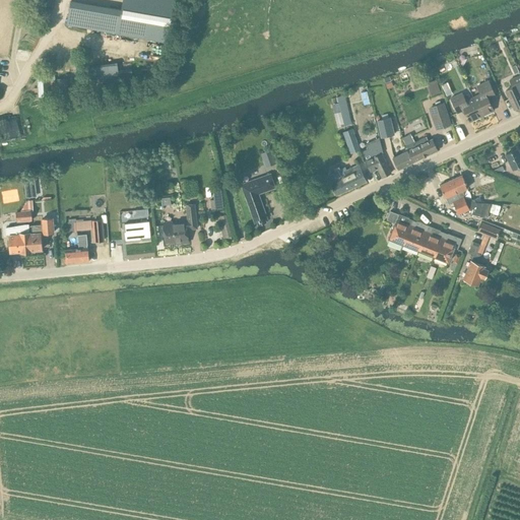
[(176,0),(122,0),(122,9),(71,1),(67,24),(169,43),(176,0)]
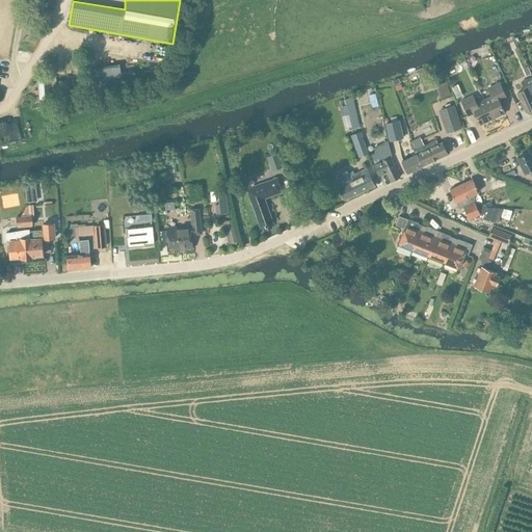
[(123,75),(122,65),(94,69),(96,87),(123,84),(123,81),(135,79),(134,73),(123,75)]
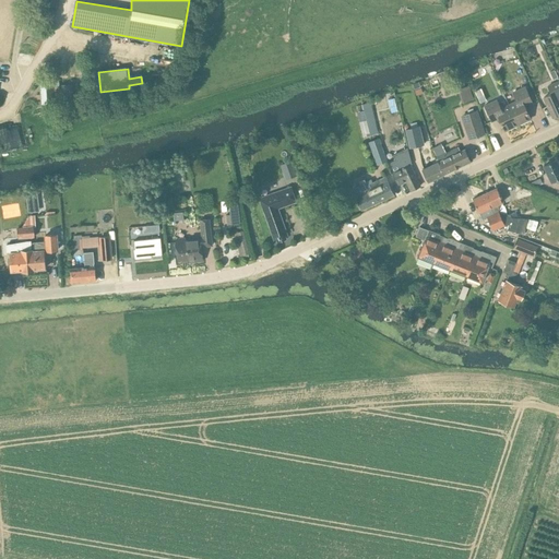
[(39,81),(40,94),(35,94),(36,99),(42,98),(42,105),(61,104),(59,80),(39,81)]
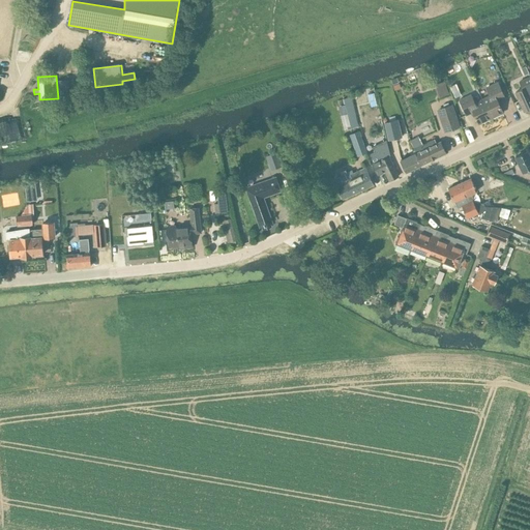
[(529,77),(519,82),(523,89),(516,92),(524,111),(529,108),(529,77)]
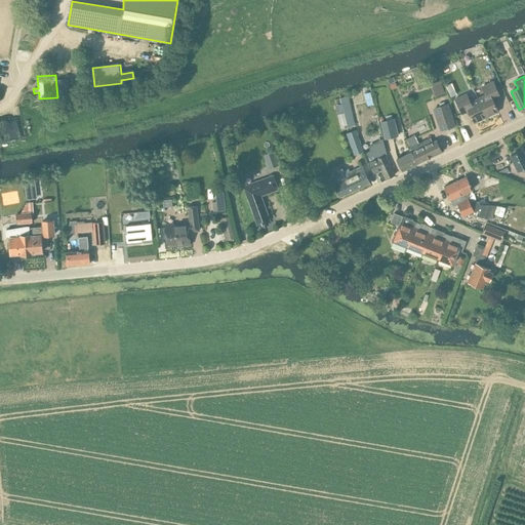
[(68,79),(57,80),(58,96),(69,96),(68,79)]
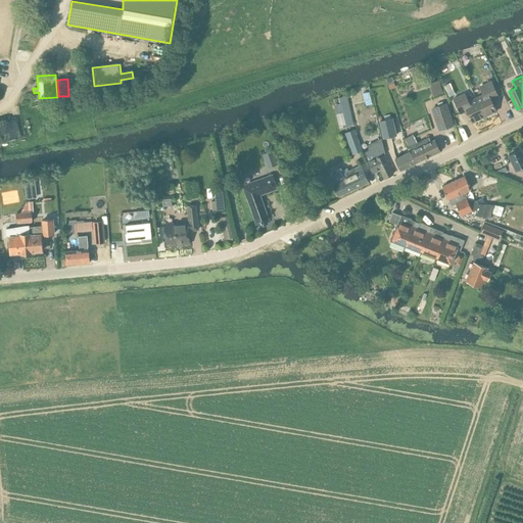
[(443,93),(438,80),(428,84),(432,96),(443,93)]
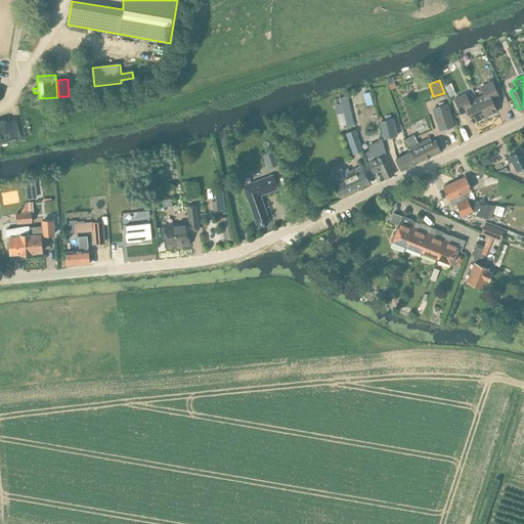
[(492,82),(481,87),(484,95),(477,98),(485,117),(497,112),(492,99),(498,96),(494,87),(492,82)]
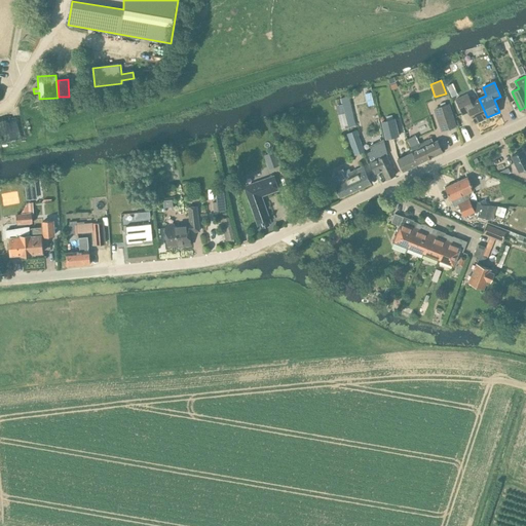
[(457,95),(455,88),(449,91),(452,97),(457,95)]
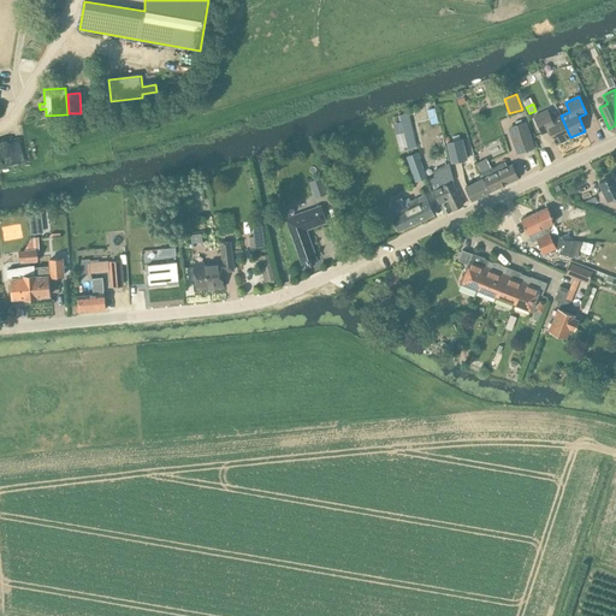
[(556,143),(570,137),(561,116),(552,120),(548,110),(534,117),(537,123),(542,134),(550,130),(556,143)]
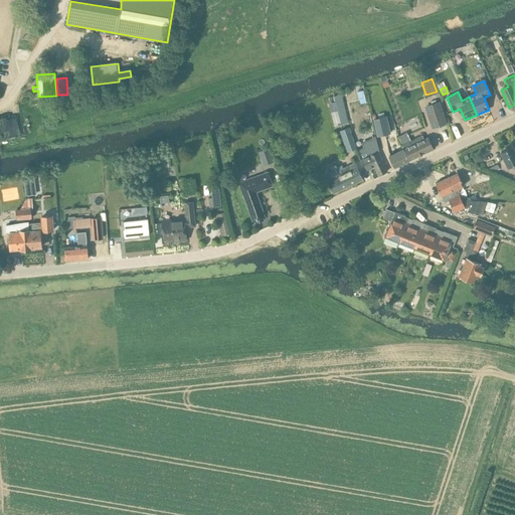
[(328,99),(328,100),(329,105),(334,126),(348,122),(341,94),(327,98),(328,99)]
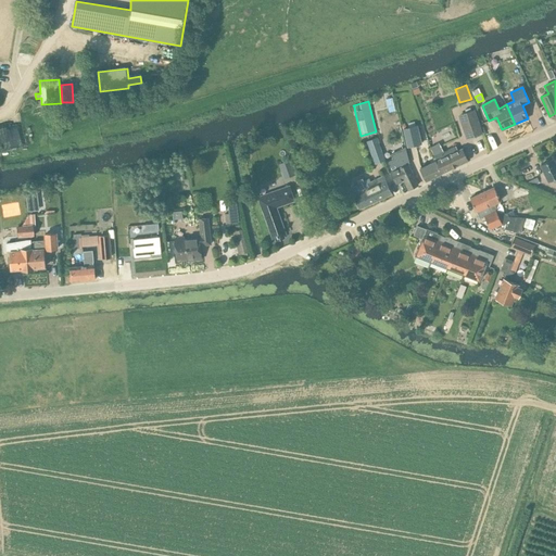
[(481,133),(474,111),(462,115),(466,126),(464,127),(467,138),(481,133)]
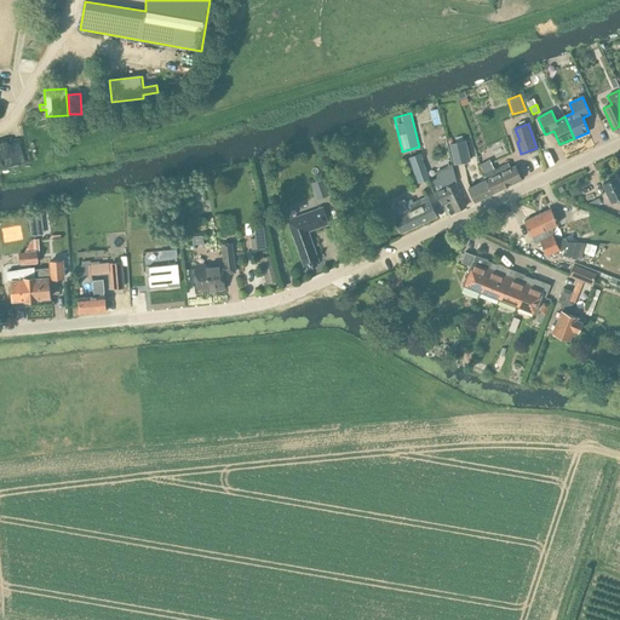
[(501,138),(486,147),(492,161),(509,153),(501,138)]
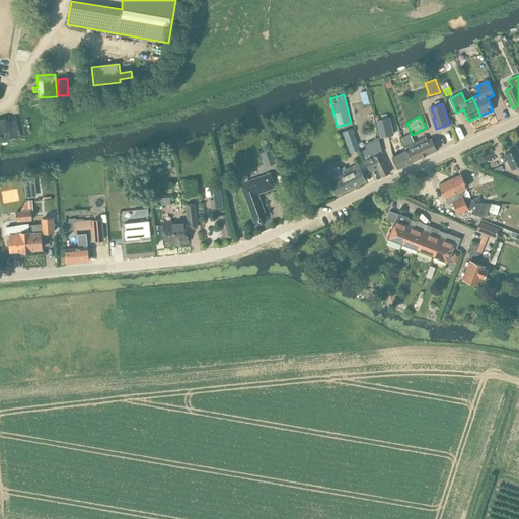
[(395,135),(391,118),(378,121),(381,137),(395,135)]
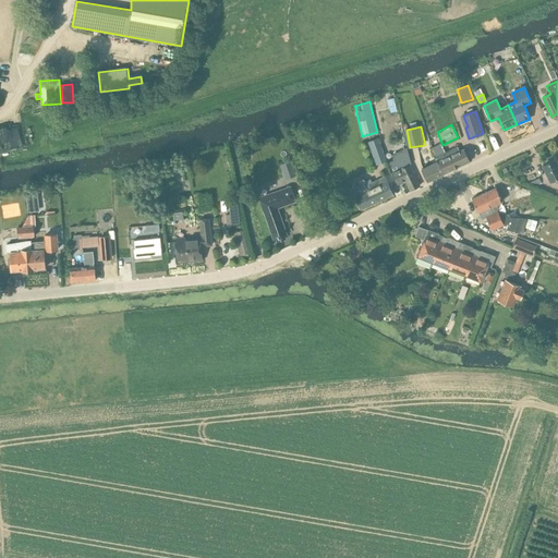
[(378,137),(367,141),(376,165),(387,160),(378,137)]
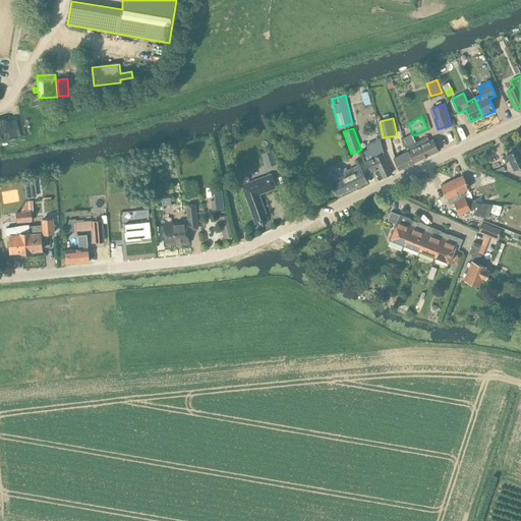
[(411,134),(404,138),(407,145),(415,162),(439,151),(433,139),(429,141),(426,136),(415,142),(411,134)]
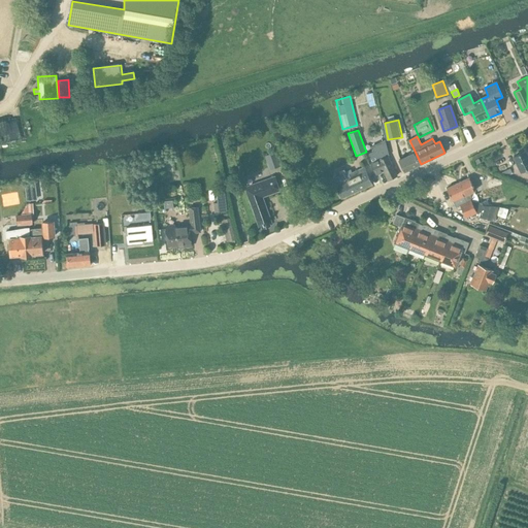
[(373,151),(367,154),(370,163),(371,165),(376,174),(381,172),(384,171),(388,179),(397,175),(393,166),(390,161),(388,156),(389,155),(385,139),(371,146),(373,151)]
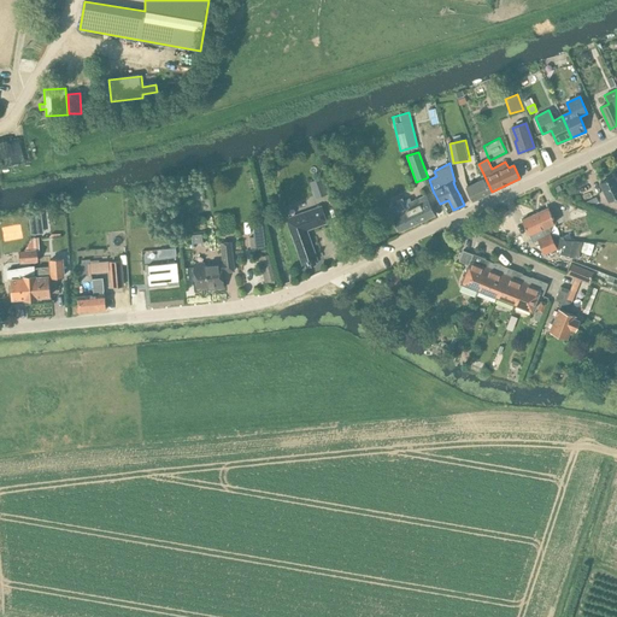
[(485,178),(465,187),(468,191),(472,201),(492,192),(482,171),(482,172),(485,178)]
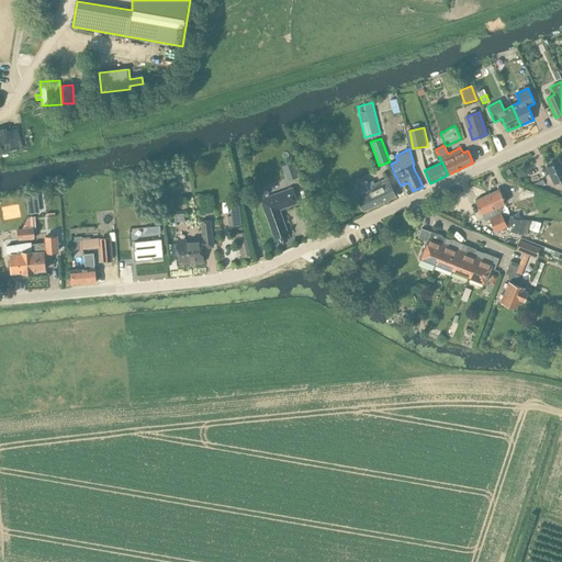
[(547,167),(551,177),(553,182),(561,179),(561,181),(561,165),(560,160),(547,167)]
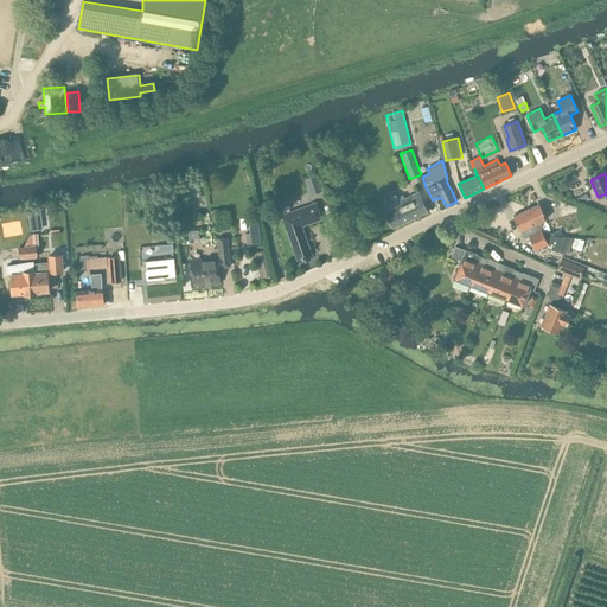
[(317,174),(305,179),(310,196),(323,191),(317,174)]
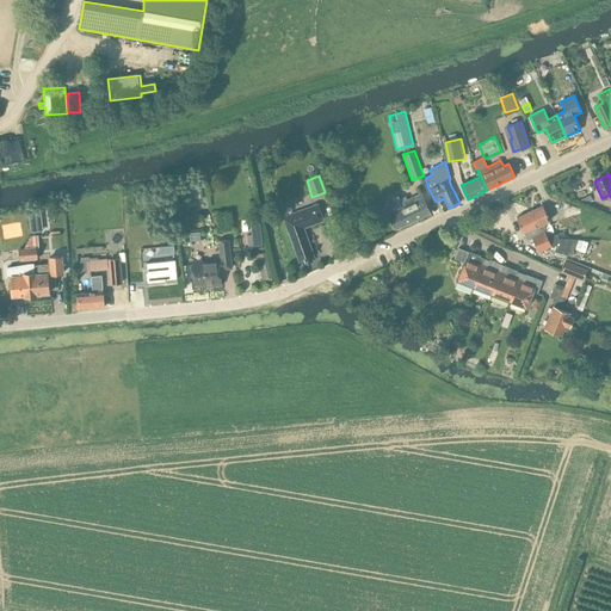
[(384,207),(395,229),(430,213),(421,193),(407,199),(406,196),(384,207)]
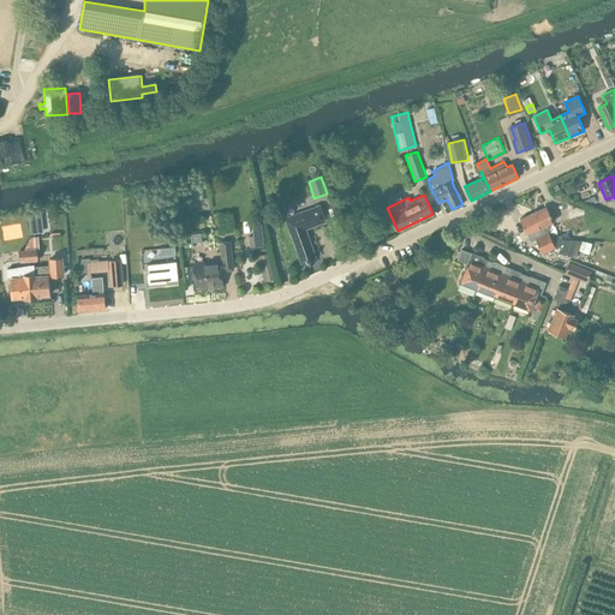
[(326,221),(322,210),(320,206),(285,218),(298,252),(302,264),(304,263),(305,267),(315,263),(314,260),(316,258),(305,228),(326,221)]
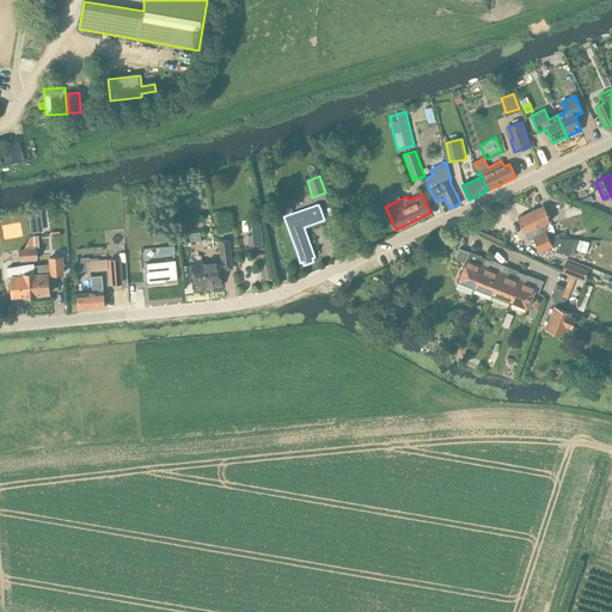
[(544,206),(531,212),(543,237),(568,238),(565,232),(557,234),(555,234),(546,233),(545,231),(548,230),(544,224),(551,220),(549,216),(544,206)]
